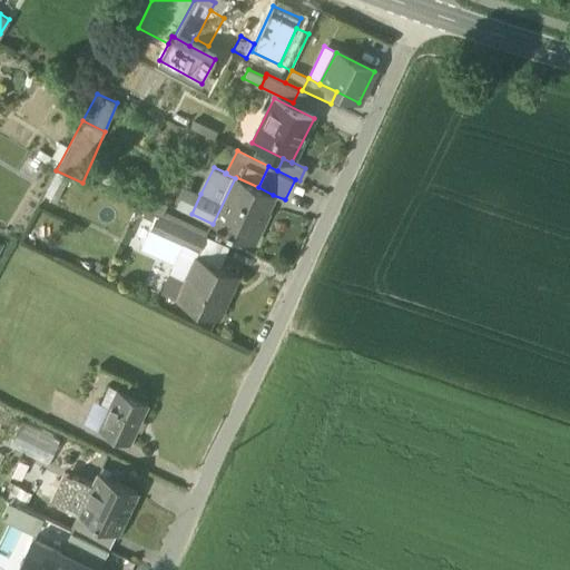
[(57,203),(69,178),(57,173),(45,196),(57,203)]
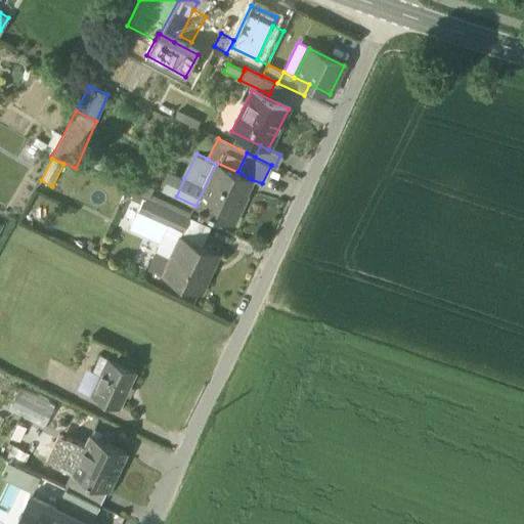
[(217,163),(216,164),(195,206),(199,207),(198,210),(202,212),(203,209),(232,223),(241,206),(238,205),(251,179),(237,172),(217,163)]
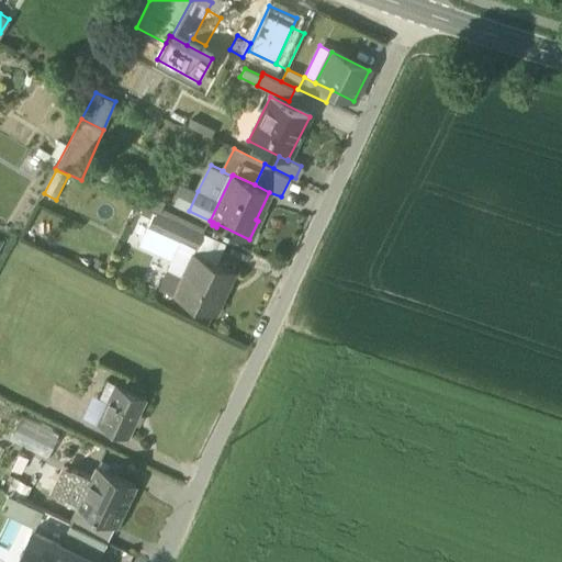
[(178,205),(189,211),(198,191),(187,186),(178,205)]
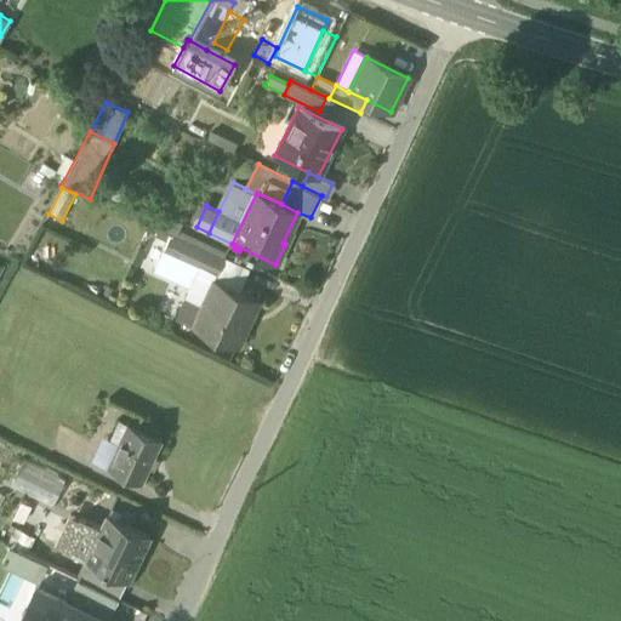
[(157,211),(151,226),(170,235),(176,237),(182,223),(157,211)]
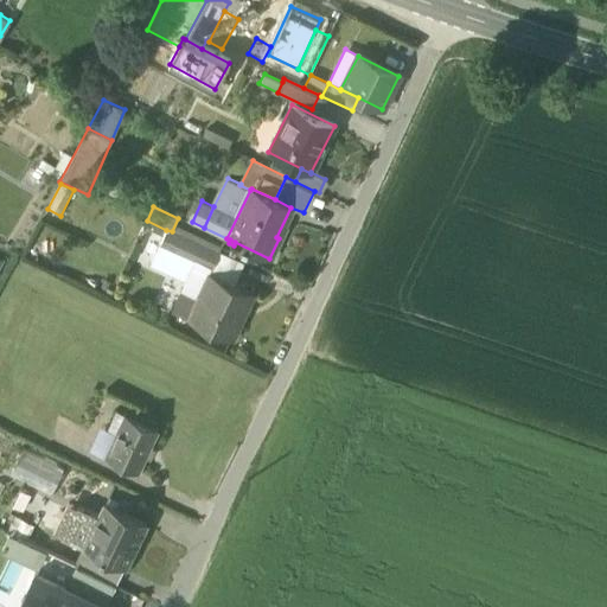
[(180,256),(187,240),(172,231),(166,230),(159,246),(180,256)]
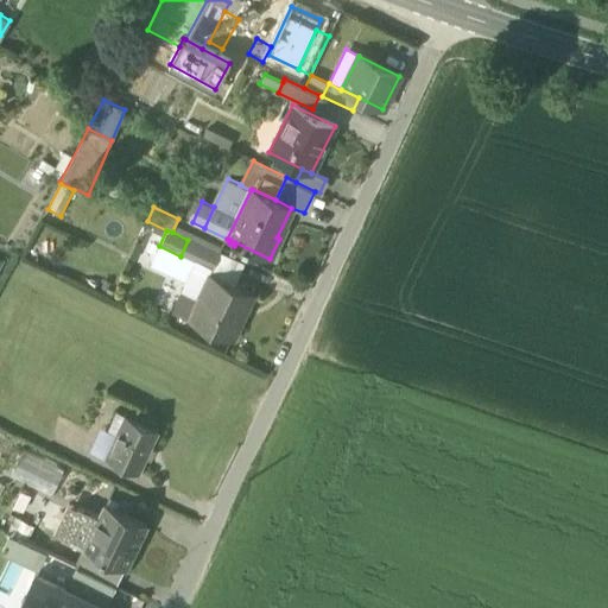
[(210,270),(211,270),(219,253),(209,249),(188,240),(181,257),(195,263),(210,270)]
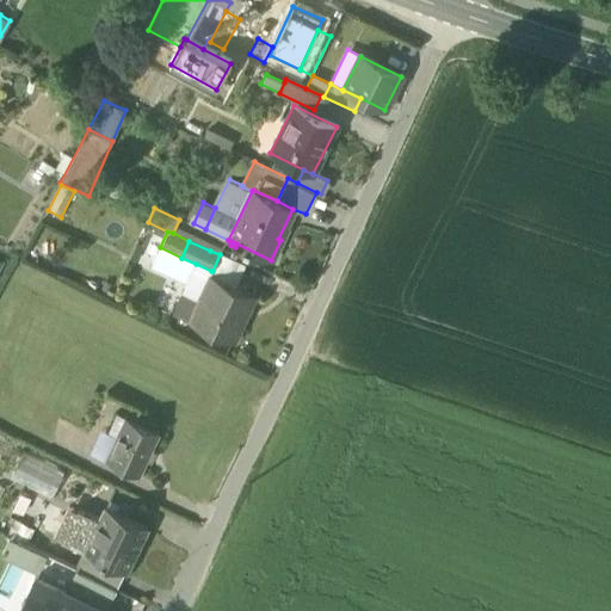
[(181,258),(160,247),(150,269),(186,285),(196,264),(181,258)]
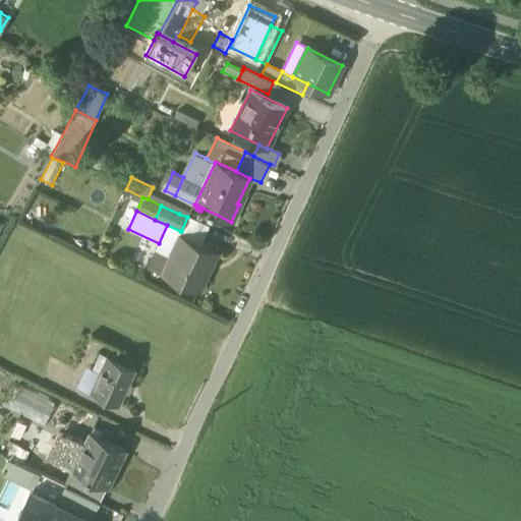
[(210,227),(187,217),(181,231),(180,231),(179,232),(203,243),(210,227)]
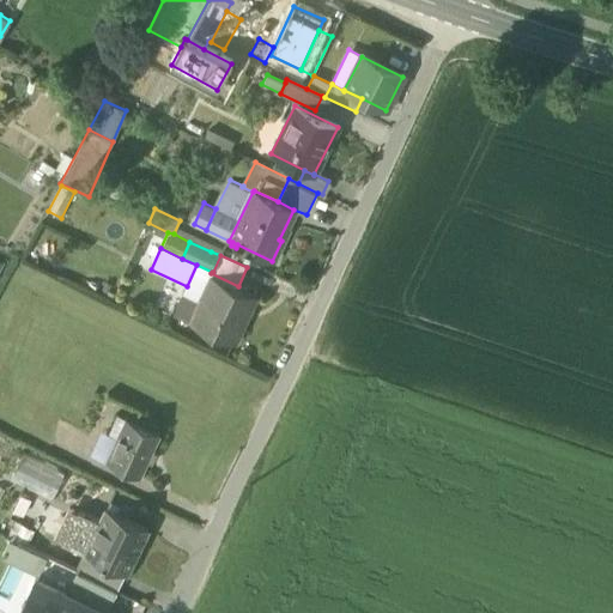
[(182,295),(198,302),(211,273),(212,272),(196,265),(187,286),(182,295)]
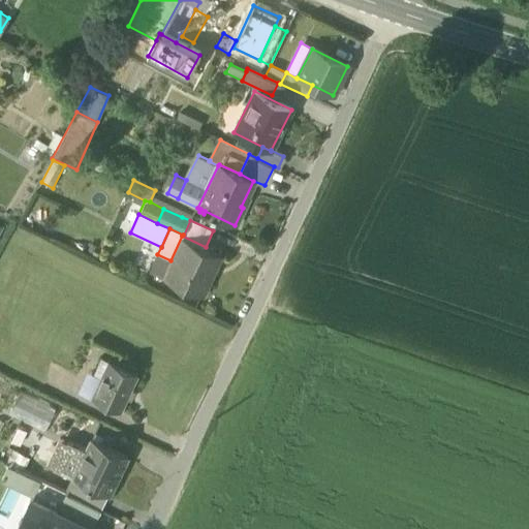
[(161,279),(200,298),(221,254),(206,247),(182,236),(170,260),(161,279)]
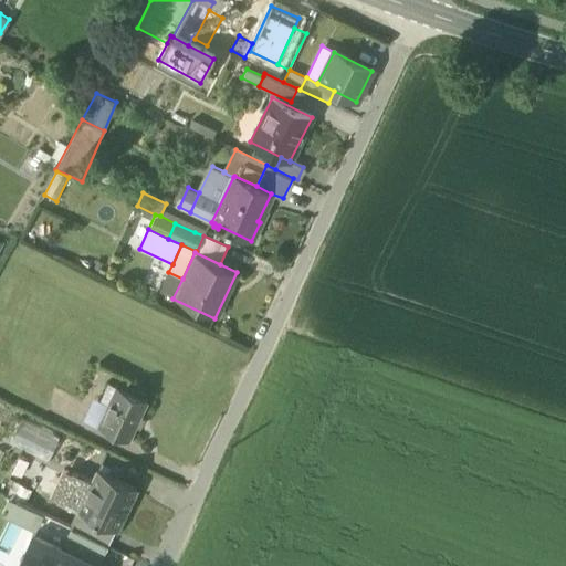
[(182,279),(168,272),(159,292),(173,299),(182,279)]
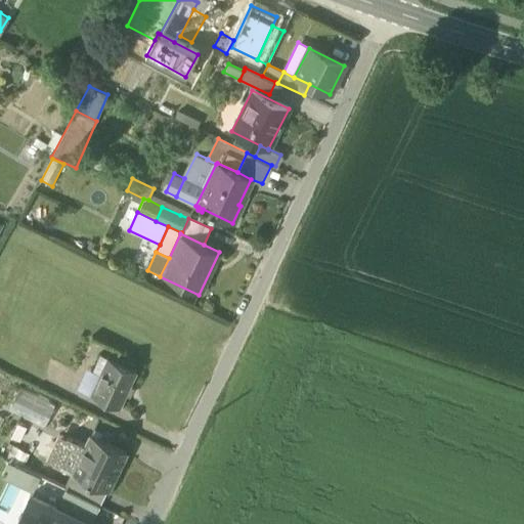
[(91,395),(119,408),(136,373),(108,359),(100,376),(91,395)]
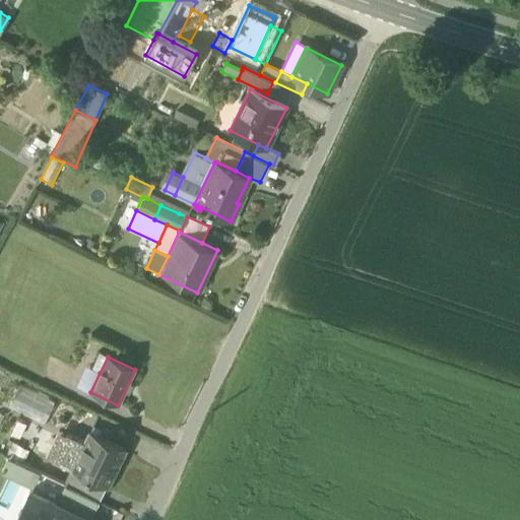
[(90,392),(100,373),(85,366),(75,385),(90,392)]
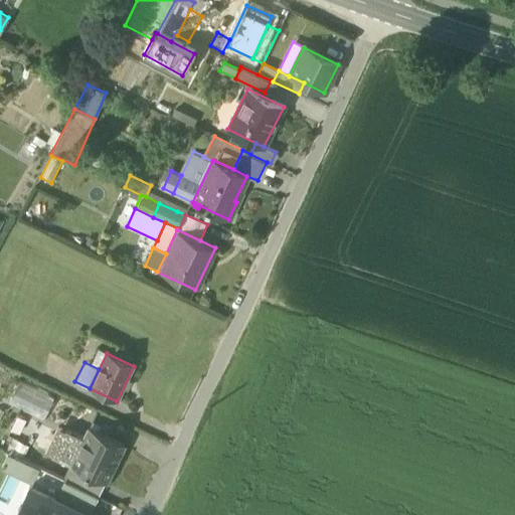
[(54,399),(18,382),(8,403),(43,420),(54,399)]
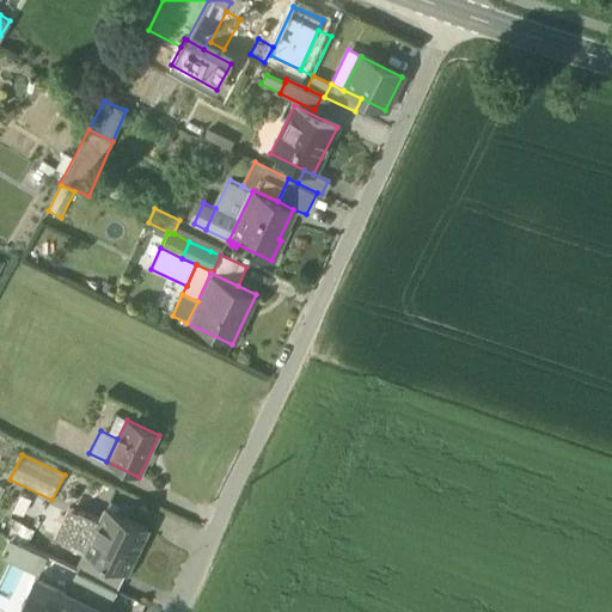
[(67,507),(54,537),(65,542),(78,512),(67,507)]
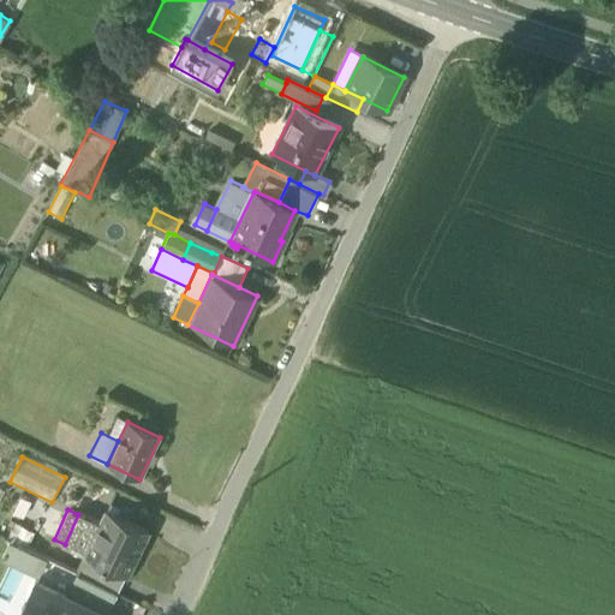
[(85,556),(126,575),(148,530),(107,511),(101,524),(85,555),(85,556)]
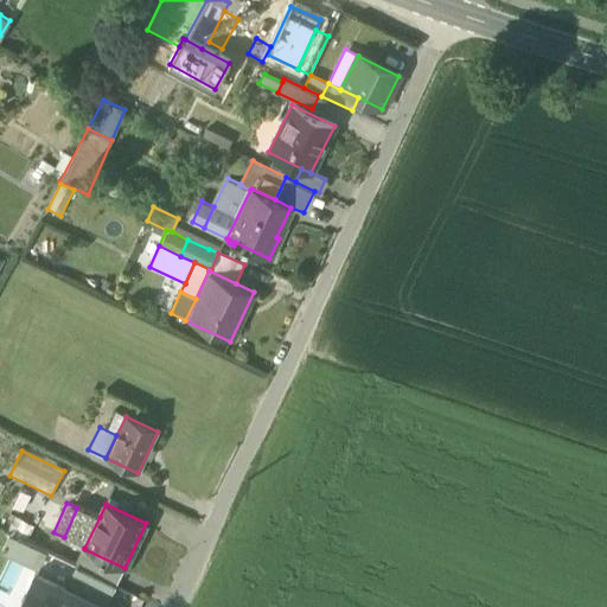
[(63,538),(84,548),(100,517),(78,508),(77,508),(64,537),(63,538)]
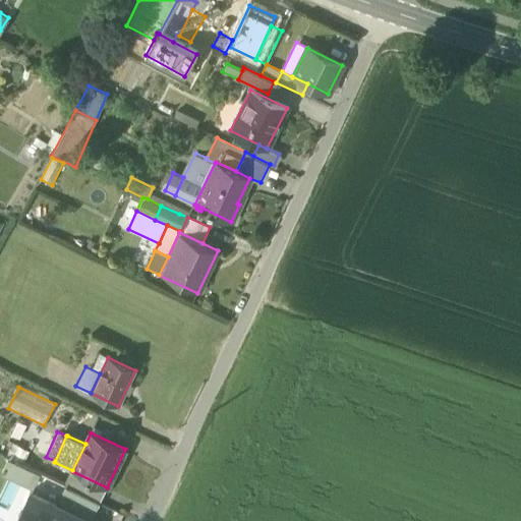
[(29,451),(12,444),(6,458),(22,465),(29,451)]
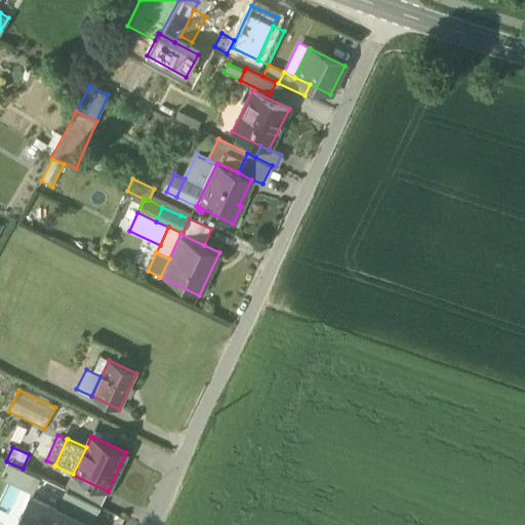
[(66,490),(99,507),(108,491),(73,475),(66,490)]
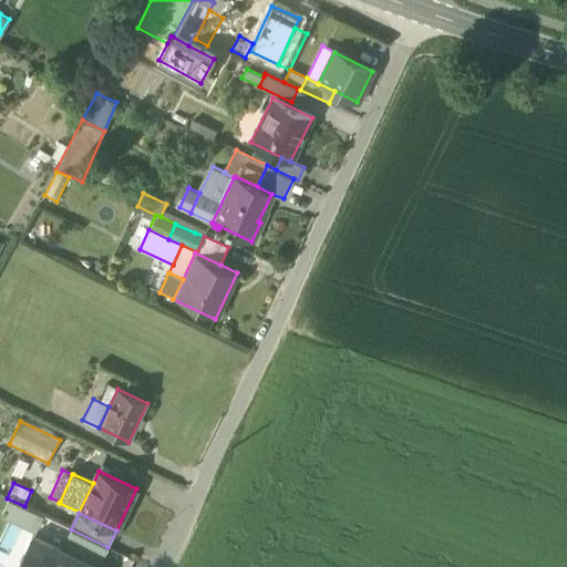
[(62,548),(100,566),(107,547),(71,529),(70,528),(62,548)]
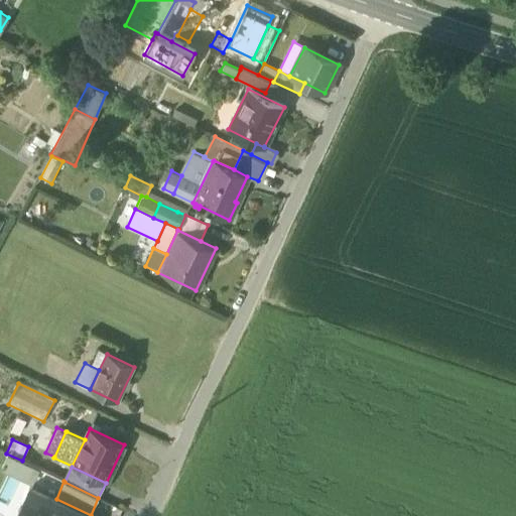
[(89,515),(91,515),(56,499),(30,486),(17,512),(26,515),(89,515)]
